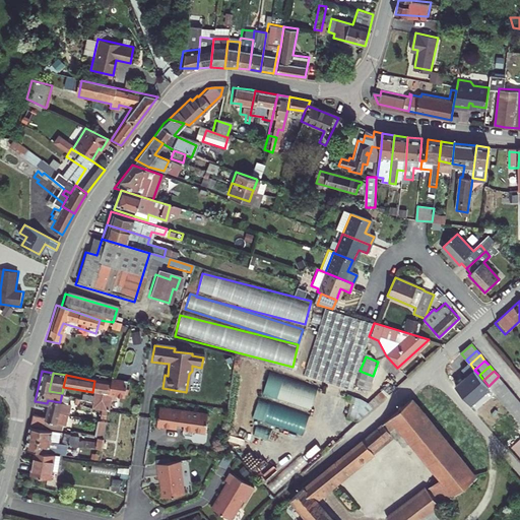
[(312,409),(318,387),(268,375),(263,395),(294,403),(294,405),(312,409)]
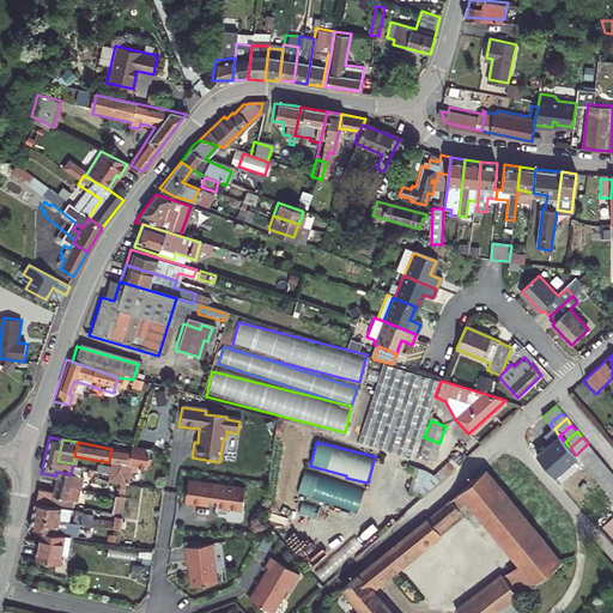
[(588,443),(576,455),(581,461),(593,449),(588,443)]
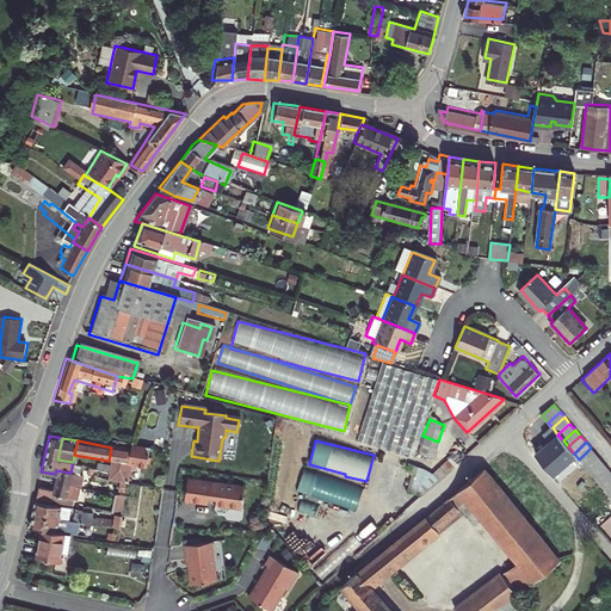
[(128,464),(127,470),(133,471),(134,466),(143,467),(144,457),(141,454),(142,448),(134,446),(133,451),(129,451),(128,464)]
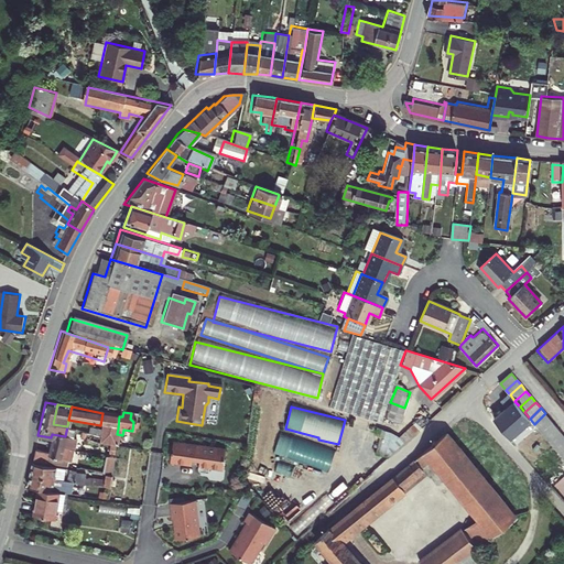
[(102,413),(100,425),(99,430),(99,431),(97,443),(116,447),(117,434),(118,429),(119,416),(102,413)]
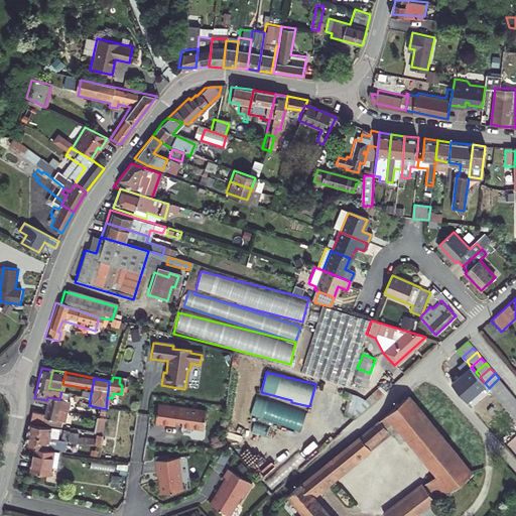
[(503,383),(499,378),(489,388),(493,392),(503,383)]
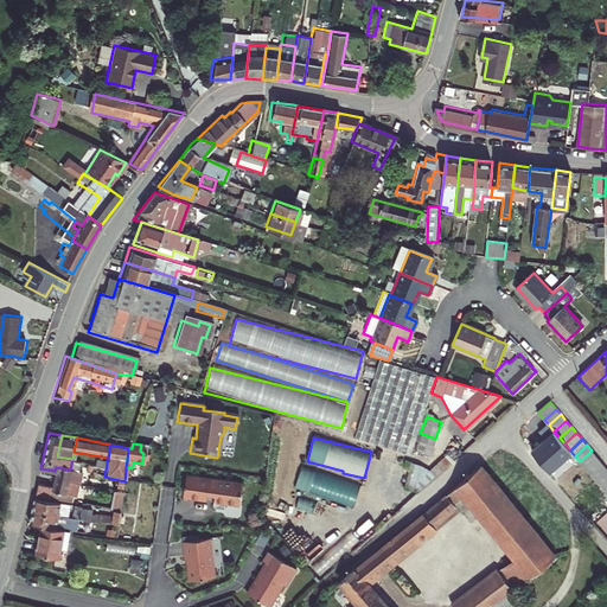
[(598,457),(592,451),(580,461),(586,468),(598,457)]
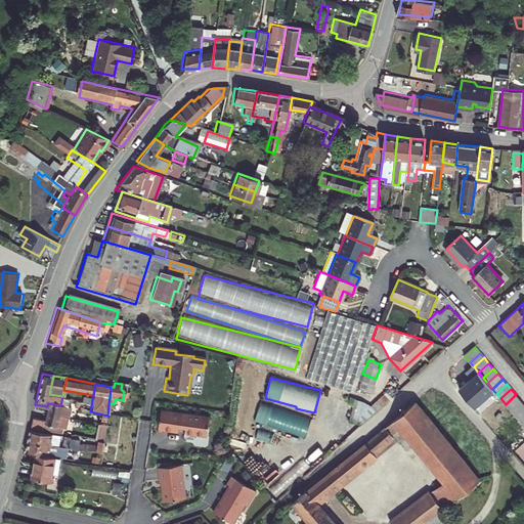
[(516,394),(506,404),(510,409),(520,400),(516,394)]
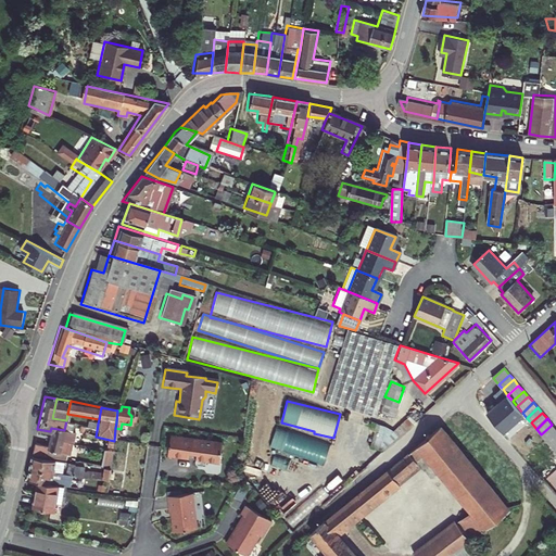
[(90,429),(78,427),(76,433),(96,437),(98,425),(91,424),(90,429)]
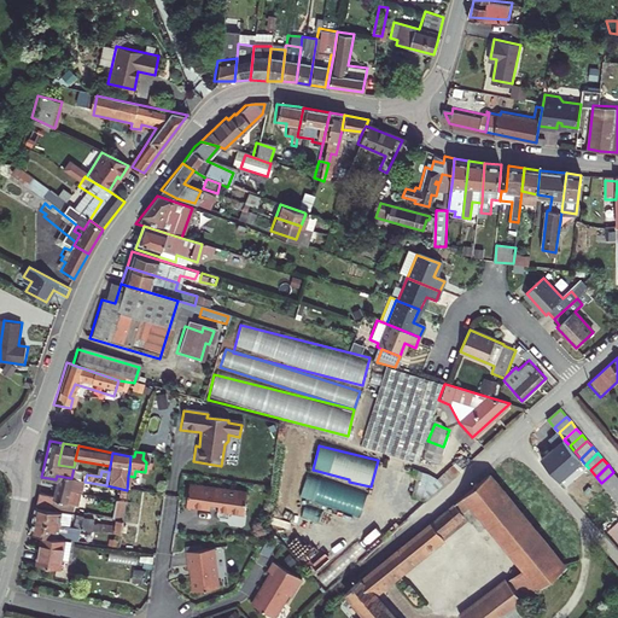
[(488,472),(454,502),(464,513),(522,583),(532,595),(567,567),(488,472)]
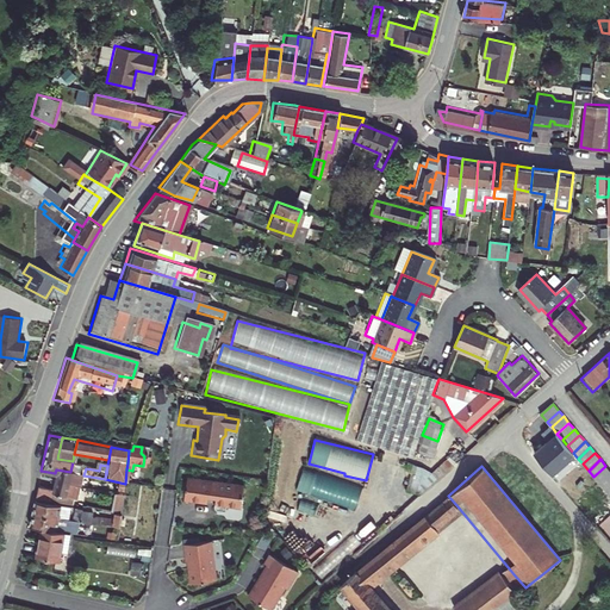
[(609,471),(605,466),(593,477),(599,483),(609,472),(609,471)]
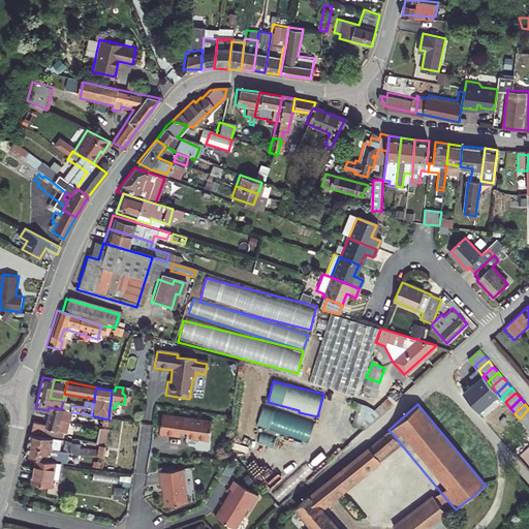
[(63,433),(65,423),(68,411),(61,409),(49,407),(48,410),(45,424),(33,421),(31,431),(60,437),(61,433),(63,433)]
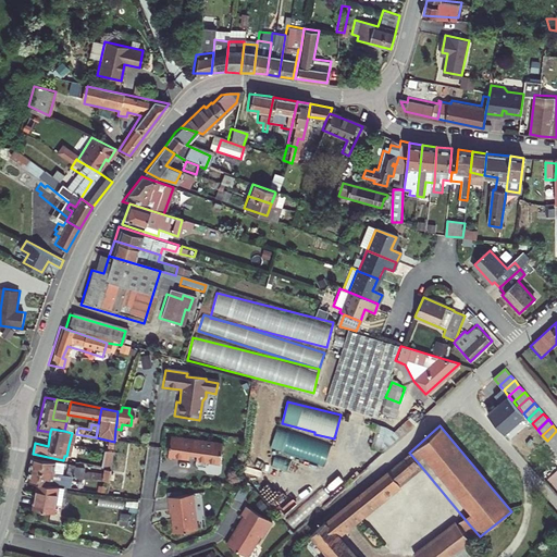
[(331,446),(276,430),(271,449),(325,465),(331,446)]
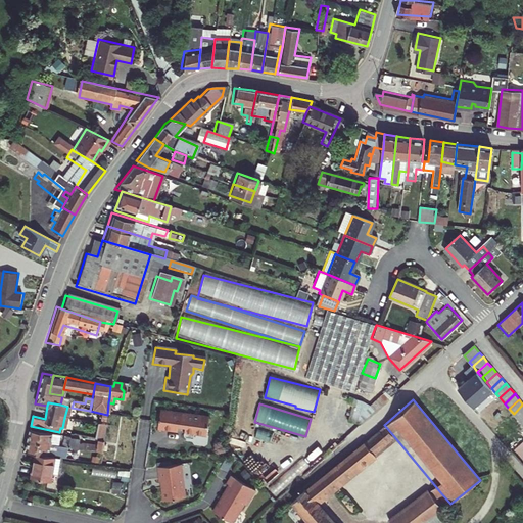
[(522,405),(514,414),(518,419),(522,414),(522,405)]
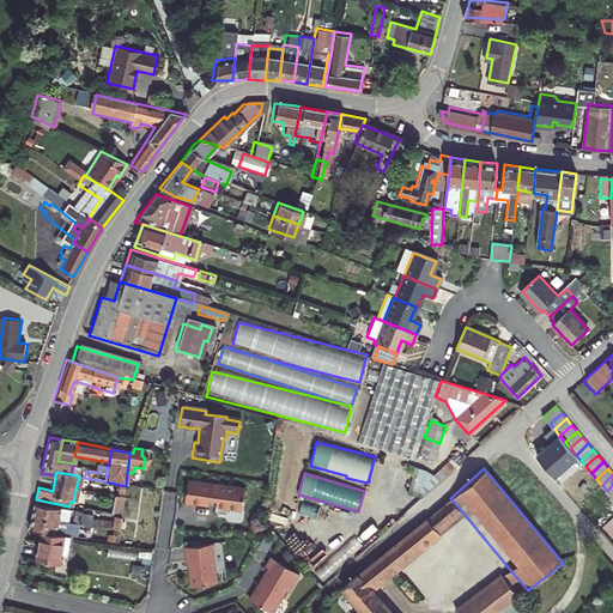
[(243,490),(186,483),(183,503),(206,507),(206,501),(214,501),(213,510),(217,514),(225,515),(226,509),(237,510),(241,508),(243,490)]
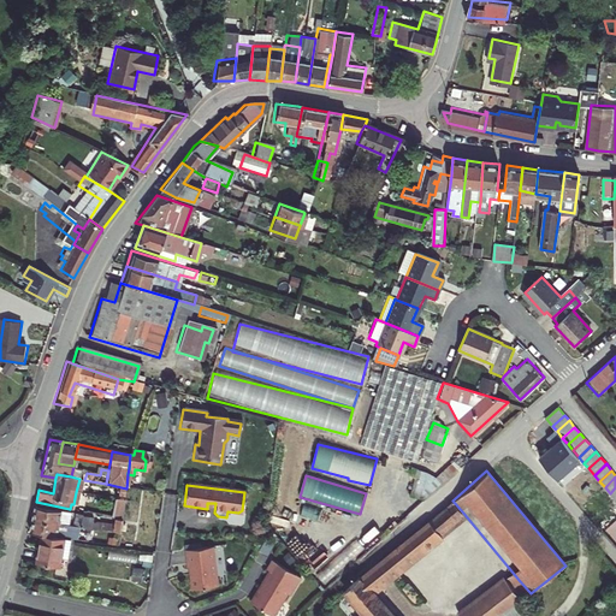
[(122,520),(124,503),(114,501),(112,517),(122,520)]
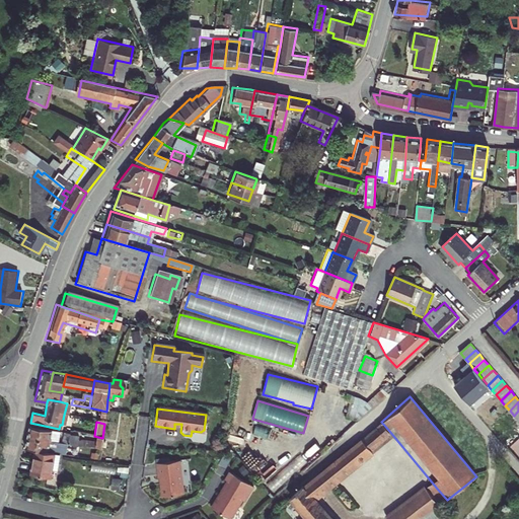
[(389,431),(381,422),(374,428),(382,437),(389,431)]
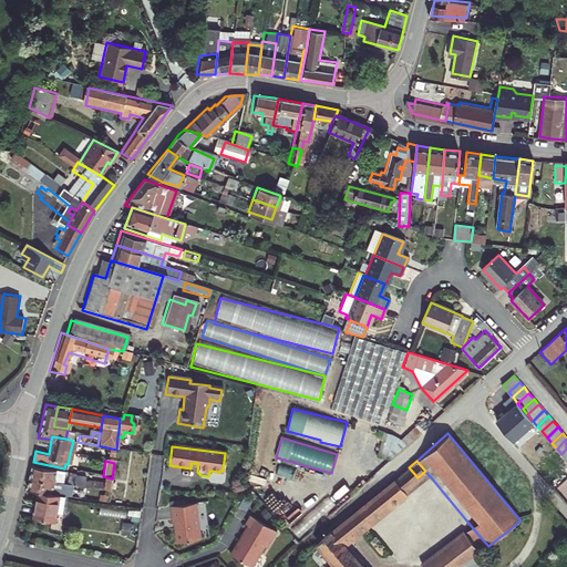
[(32,465),(30,476),(63,483),(65,472),(32,465)]
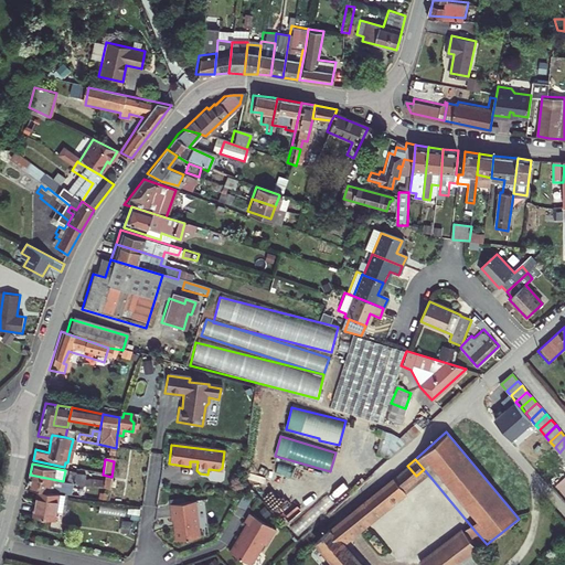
[(416,476),(407,466),(386,484),(349,518),(358,528),(396,496),(395,493),(416,476)]
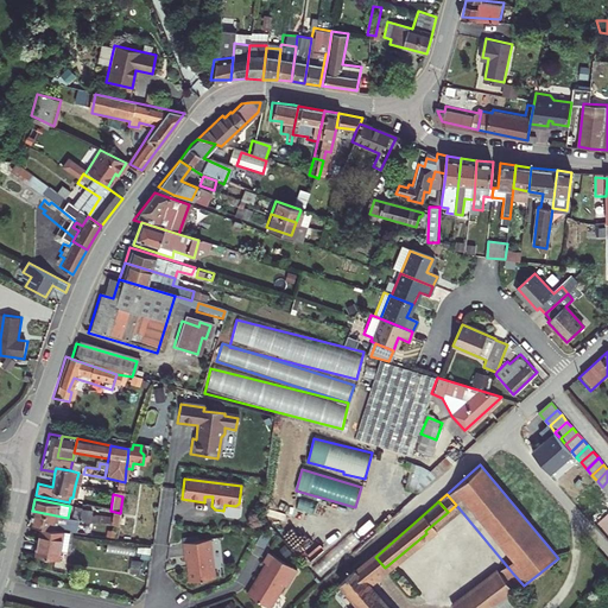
[(225,515),(241,517),(242,508),(226,506),(225,515)]
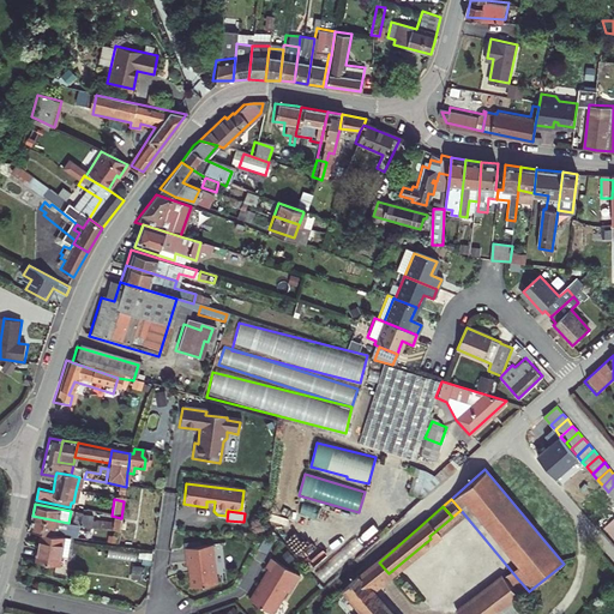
[(88,515),(78,512),(76,524),(85,525),(88,515)]
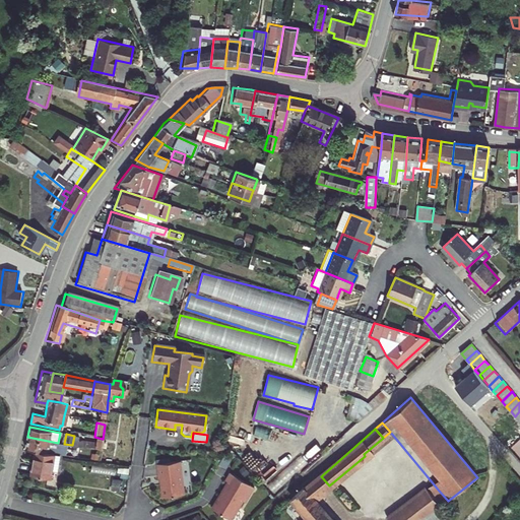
[(58,443),(27,437),(25,449),(35,451),(56,454),(58,443)]
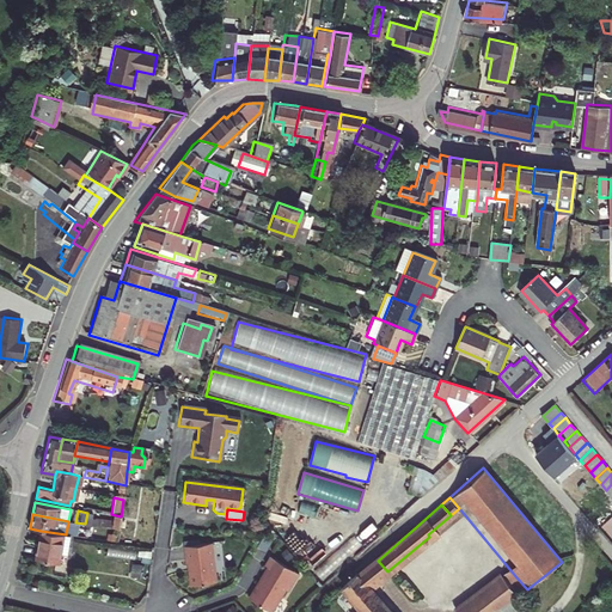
[(111,528),(120,530),(122,518),(115,516),(111,528)]
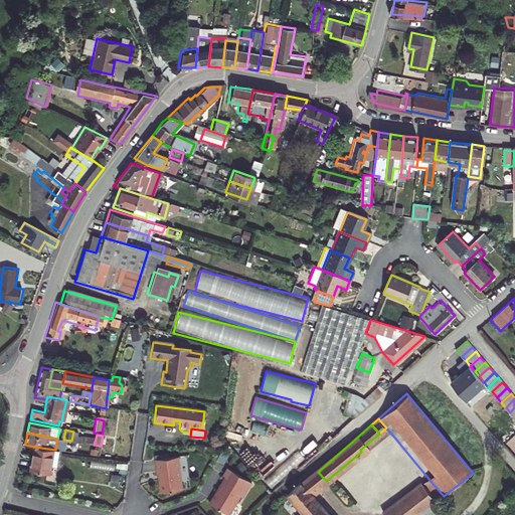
[(69,453),(71,441),(63,440),(61,451),(69,453)]
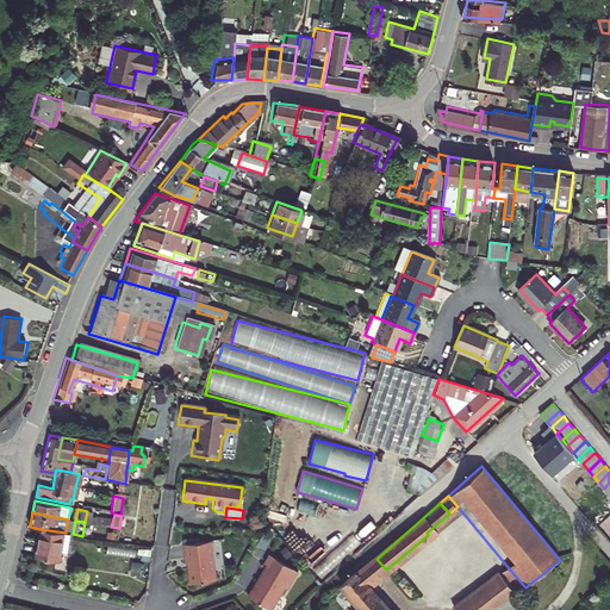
[(66,533),(41,529),(37,558),(60,560),(62,552),(69,553),(70,534),(66,533)]
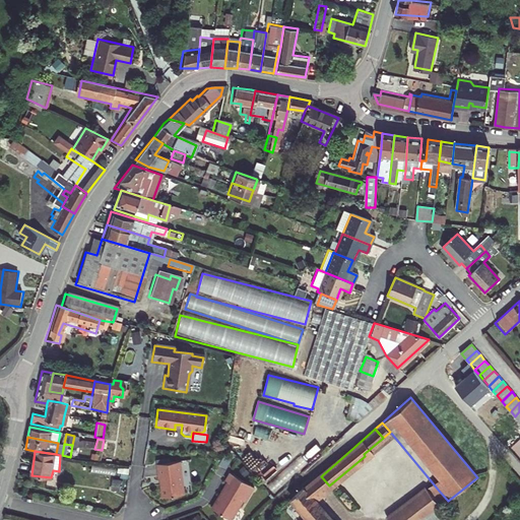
[(179,463),(155,465),(156,480),(158,480),(160,499),(183,497),(179,463)]
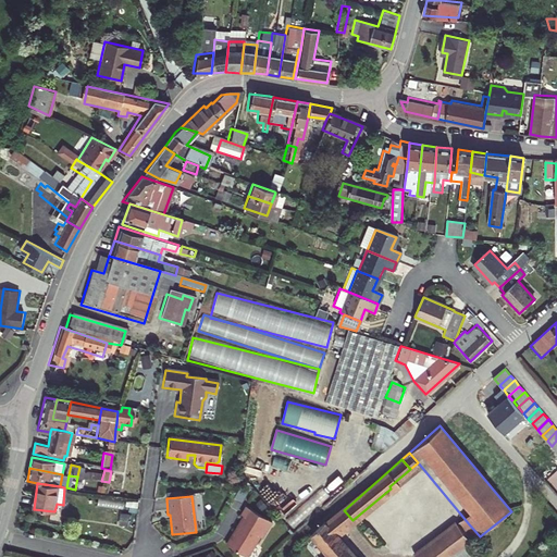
[(271,521),(245,507),(240,516),(243,517),(227,546),(248,556),(260,536),(262,537),(271,521)]
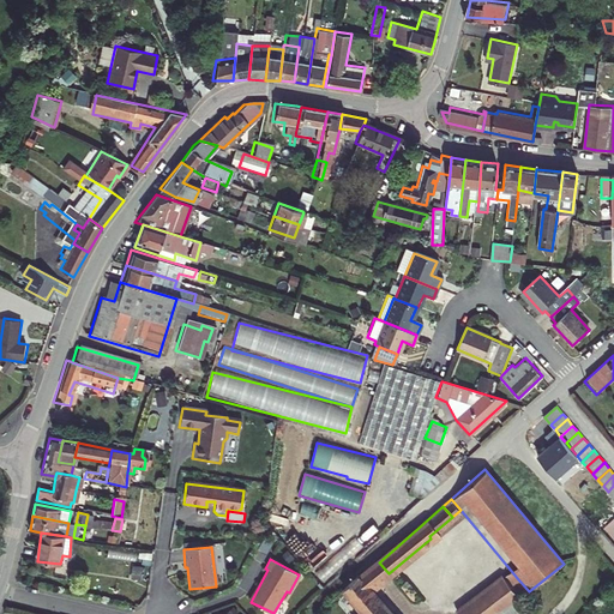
[(379,563),(371,570),(380,581),(389,573),(379,563)]
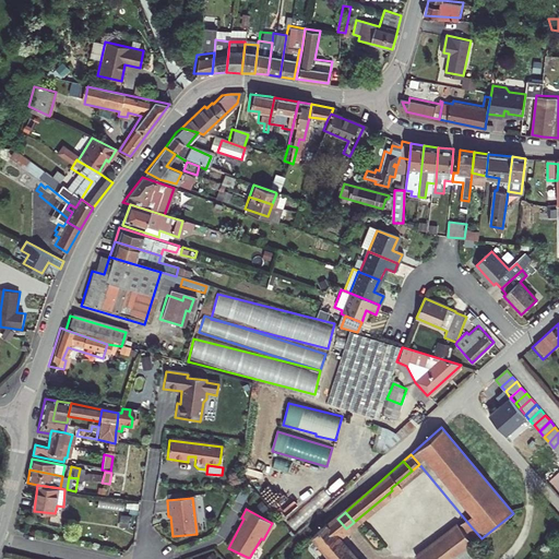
[(337,519),(314,537),(323,548),(331,556),(326,558),(359,558),(339,535),(346,528),(337,519)]
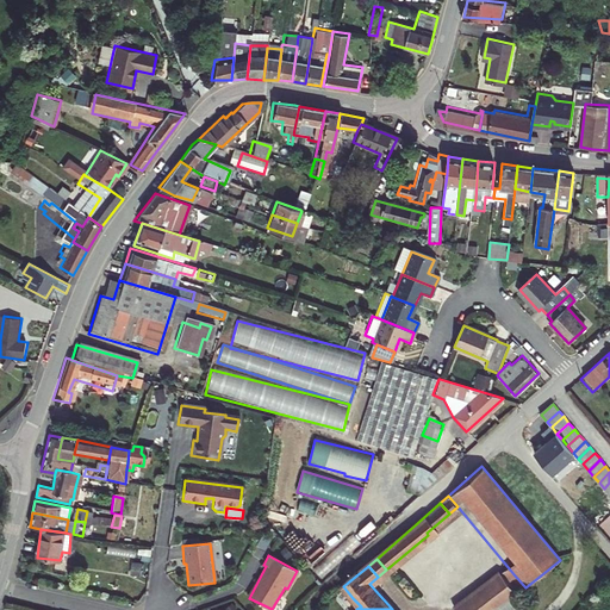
[(452,609),(495,609),(509,599),(493,580),(453,609),(452,609)]
